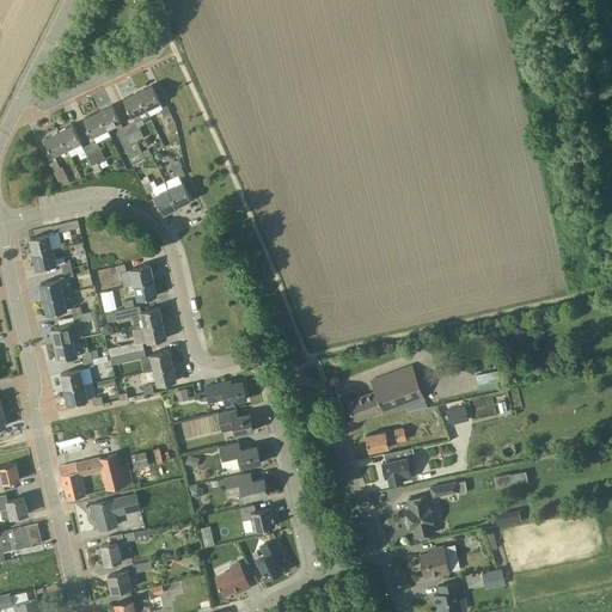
[(152,85),(138,92),(147,110),(161,103),(152,85)]
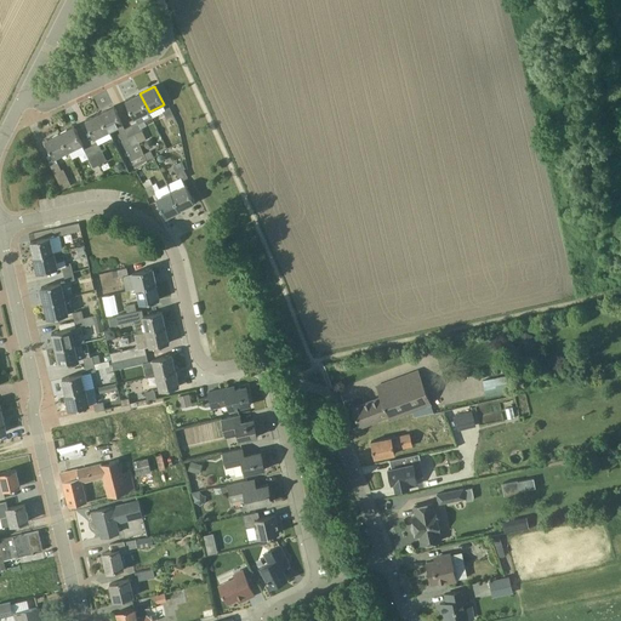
[(136,118),(138,123),(138,124),(152,118),(149,112),(140,93),(125,101),(135,118),(136,118)]
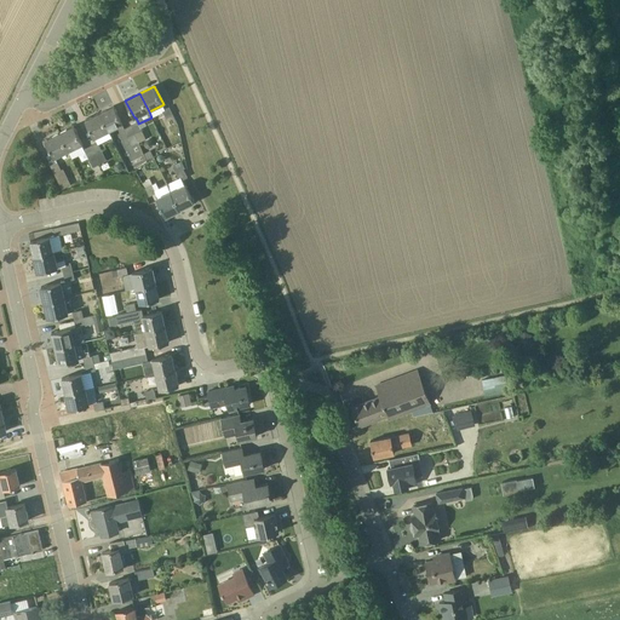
[(99,113),(109,131),(122,124),(114,105),(99,113)]
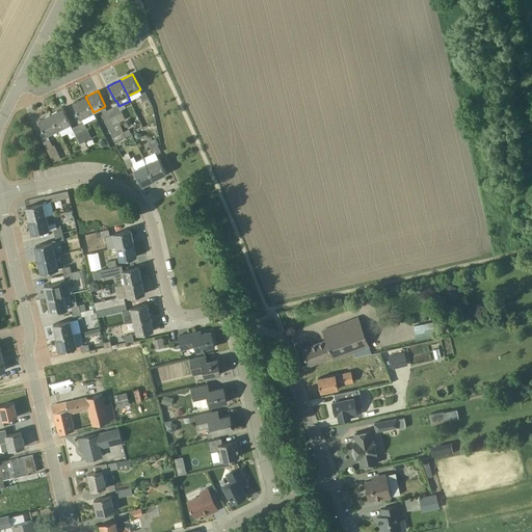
[(149,99),(145,91),(139,95),(142,102),(149,99)]
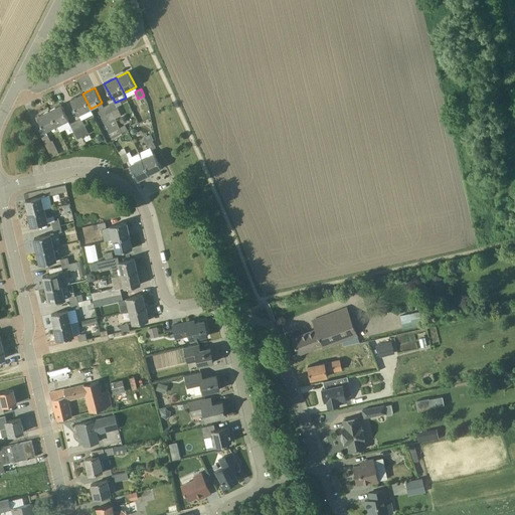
[(70,100),(78,115),(91,109),(82,94),(70,100)]
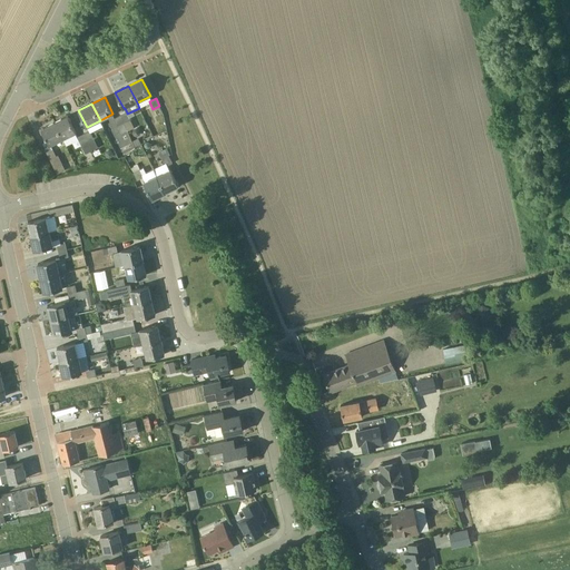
[(127,114),(127,112),(120,116),(127,130),(128,131),(135,128),(127,114)]
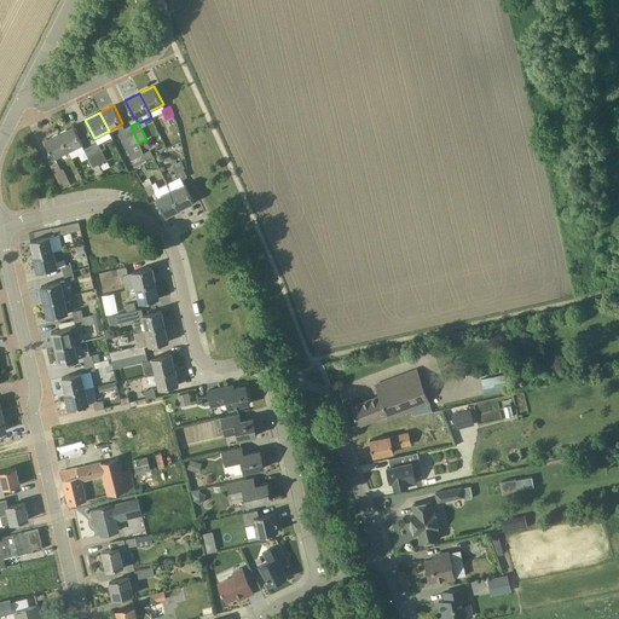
[(59,133),(68,150),(82,144),(74,126),(59,133)]
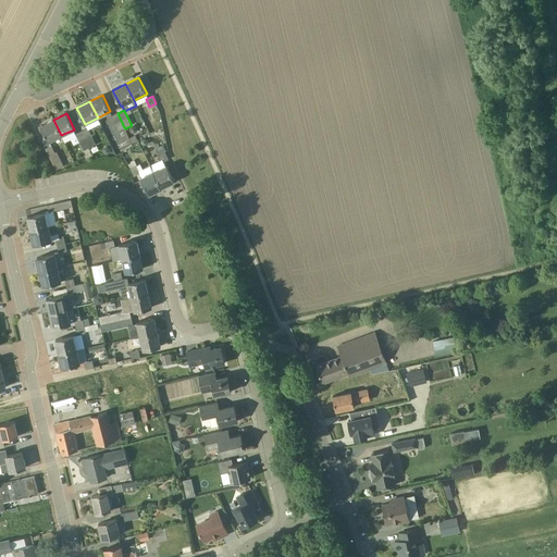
[(124,127),(118,113),(111,115),(119,130),(124,127)]
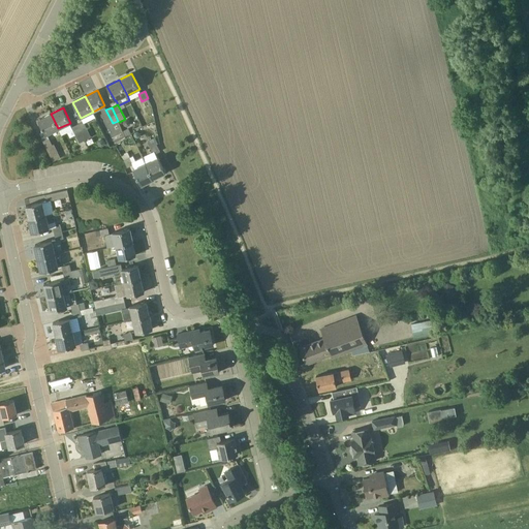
[(47,134),(58,128),(51,114),(38,120),(47,134)]
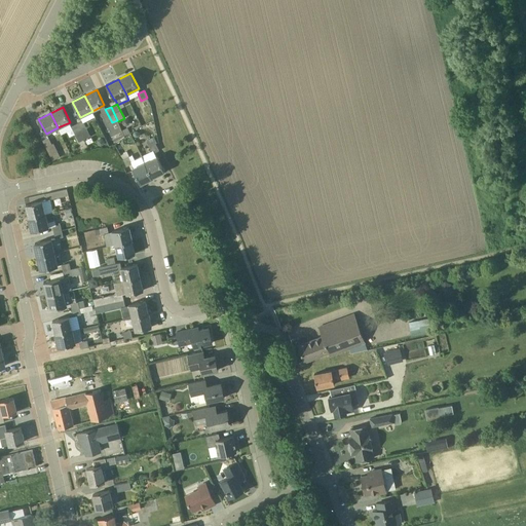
[(83,120),(77,123),(80,130),(86,127),(83,120)]
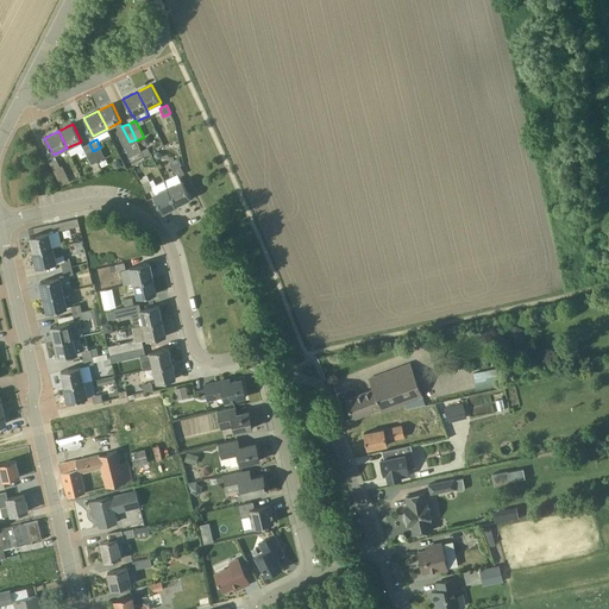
[(93,151),(89,143),(82,146),(87,154),(93,151)]
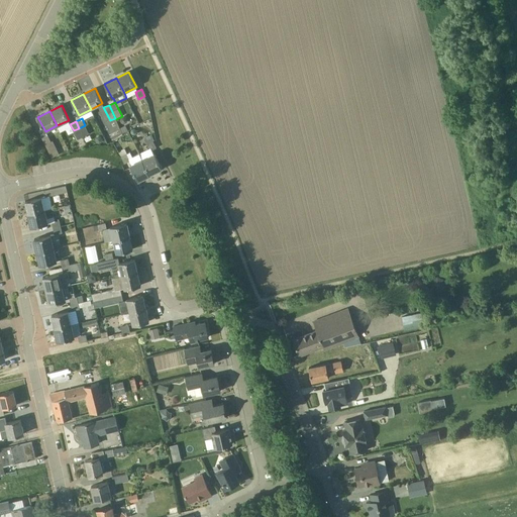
[(89,134),(85,125),(79,128),(84,136),(89,134)]
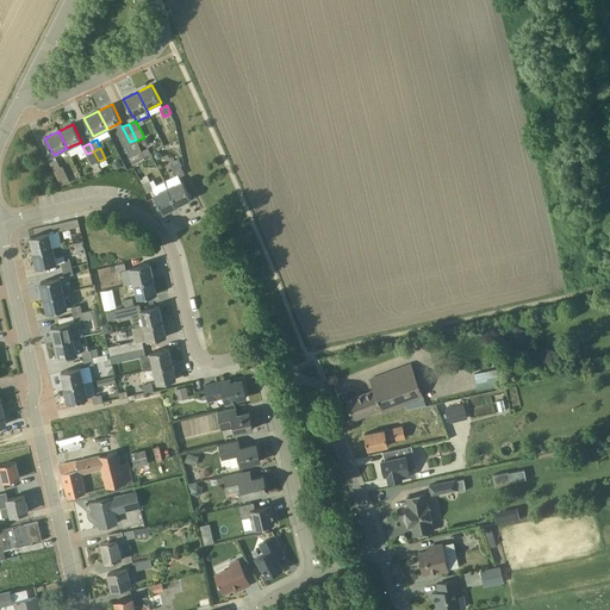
[(93,151),(87,154),(92,165),(99,161),(93,151)]
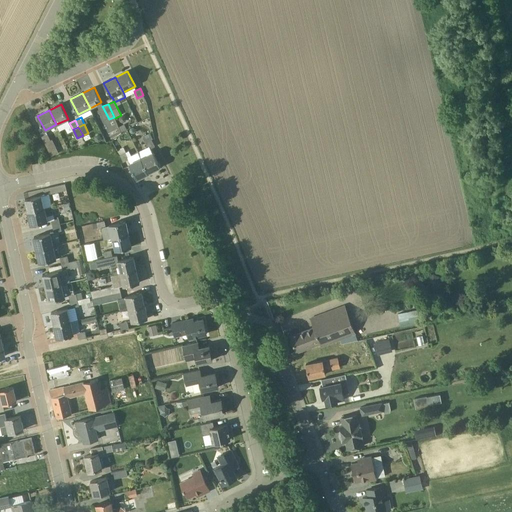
[(155,146),(152,141),(152,140),(153,139),(150,133),(142,137),(149,150),(155,146)]
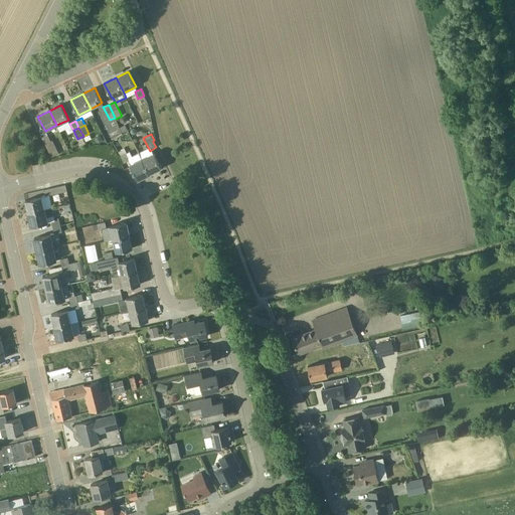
[(41,138),(51,157),(59,154),(52,140),(50,141),(47,135),(41,138)]
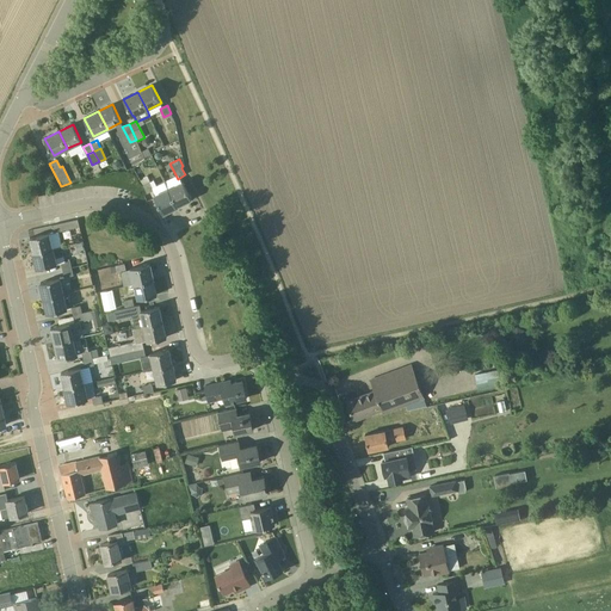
[(168,189),(178,207),(192,199),(183,181),(168,189)]
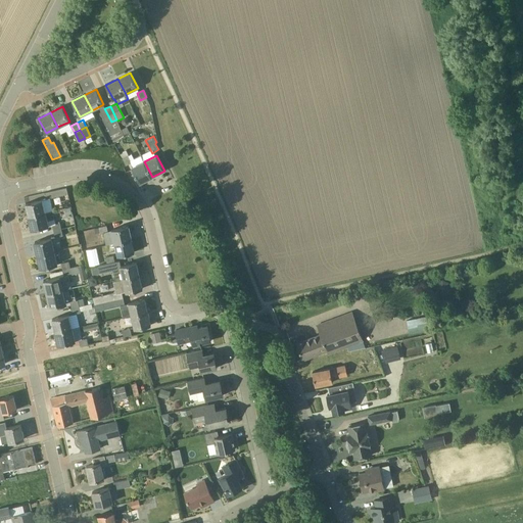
[(144,161),(133,167),(132,168),(140,183),(152,177),(144,161)]
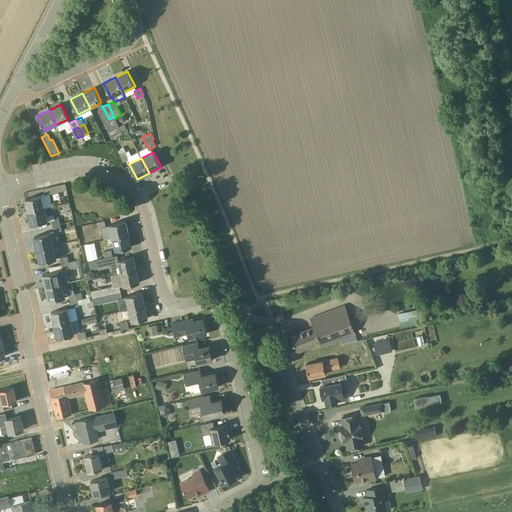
[(28,212),(44,208),(52,207),(49,194),(67,190),(65,184),(44,188),(45,194),(25,199),(28,212)]
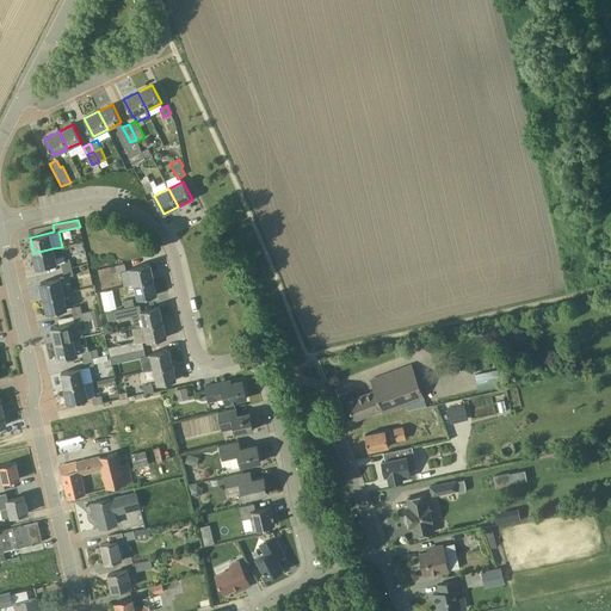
[(56,264),(53,248),(34,253),(37,269),(56,264)]
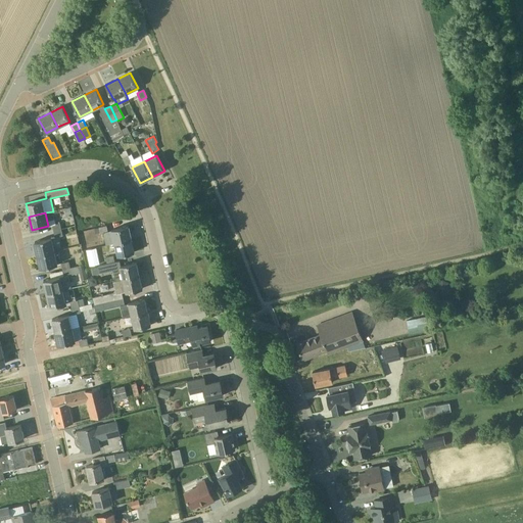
[(52,225),(53,232),(61,230),(60,223),(52,225)]
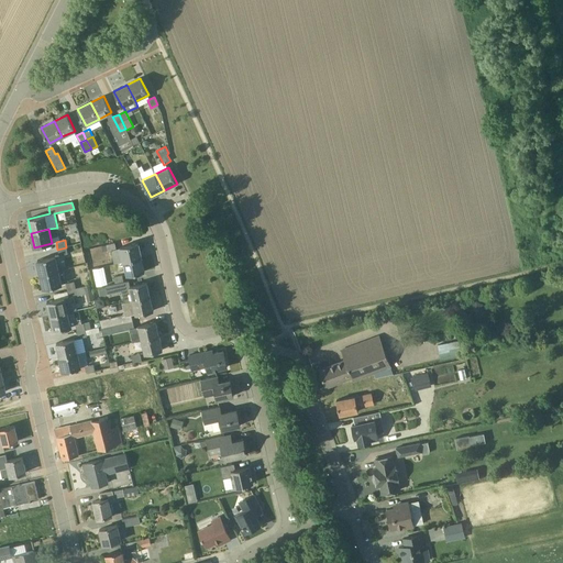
[(114,264),(123,262),(142,257),(139,243),(116,249),(114,243),(107,244),(108,252),(111,251),(114,264)]
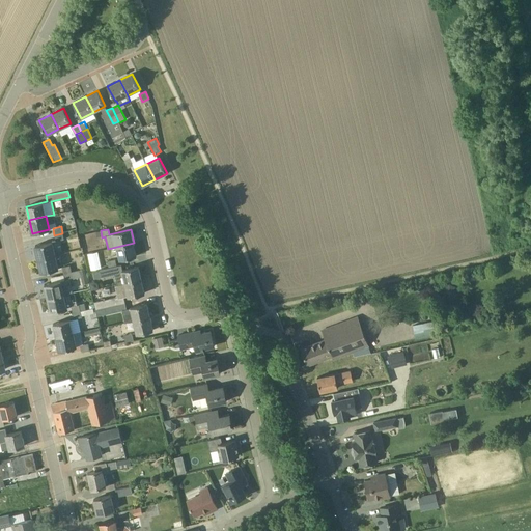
[(64,240),(62,233),(54,235),(56,242),(64,240)]
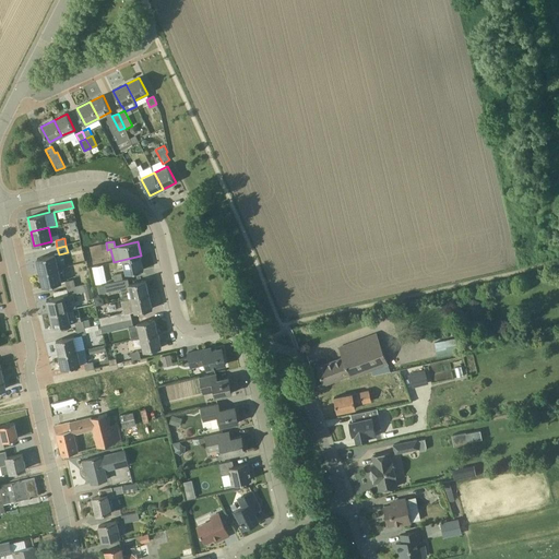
[(37,259),(40,273),(58,269),(55,254),(37,259)]
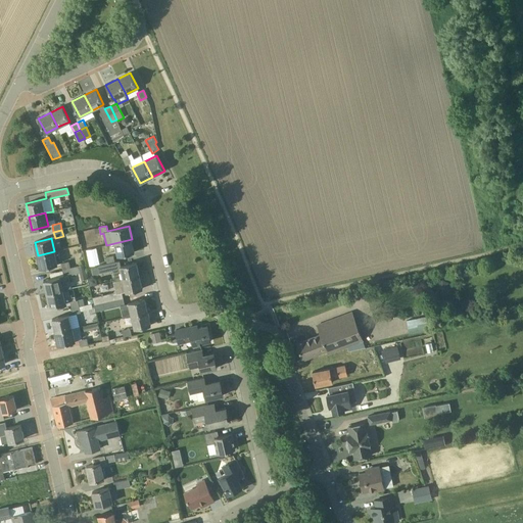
[(135,252),(132,239),(114,243),(117,256),(135,252)]
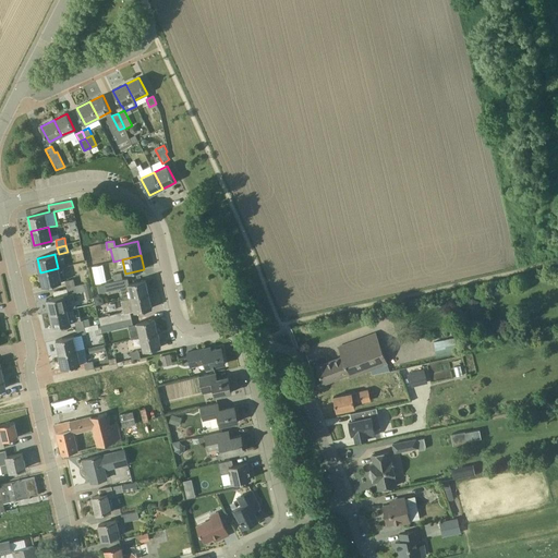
[(58,268),(40,273),(44,287),(61,282),(58,268)]
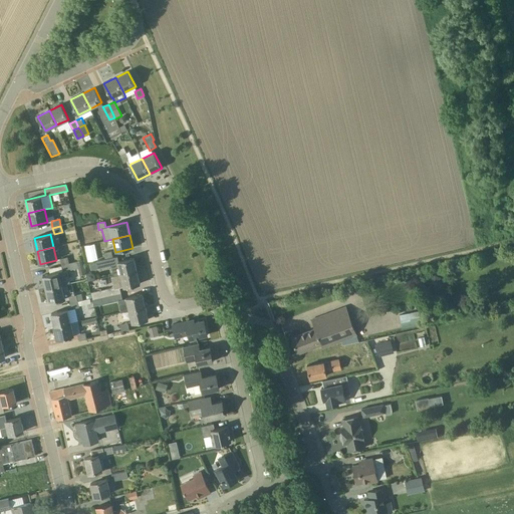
[(135,258),(118,261),(117,256),(112,257),(105,259),(96,261),(96,262),(97,268),(98,268),(111,265),(113,276),(138,271),(135,258)]
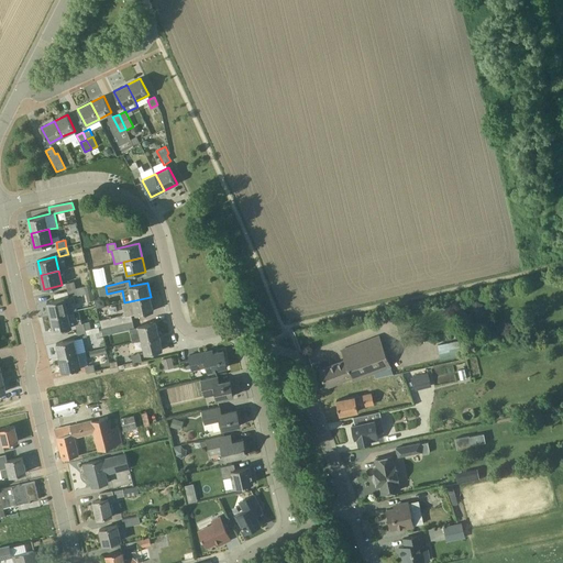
[(51,316),(68,312),(77,310),(74,296),(86,294),(87,301),(95,300),(92,291),(91,291),(89,285),(76,288),(67,290),(69,297),(47,301),(51,316)]
